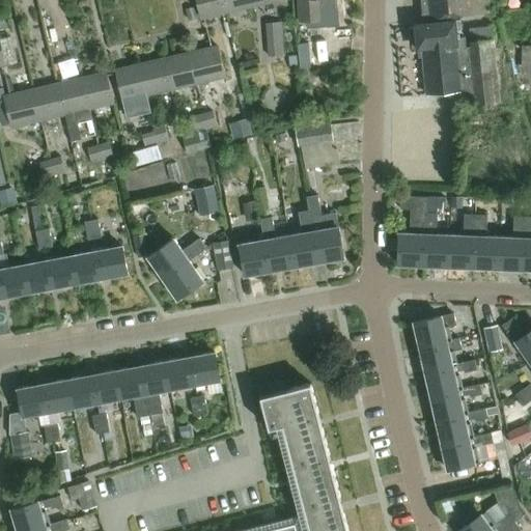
[(195,0),(200,18),(225,12),(221,0),(195,0)]
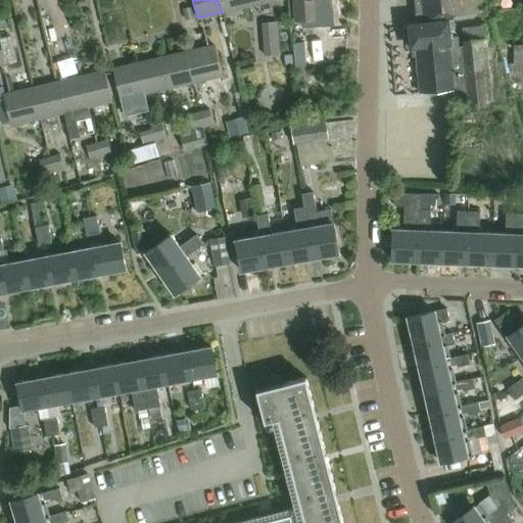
[(243,0),(218,0),(222,12),(245,6),(243,0)]
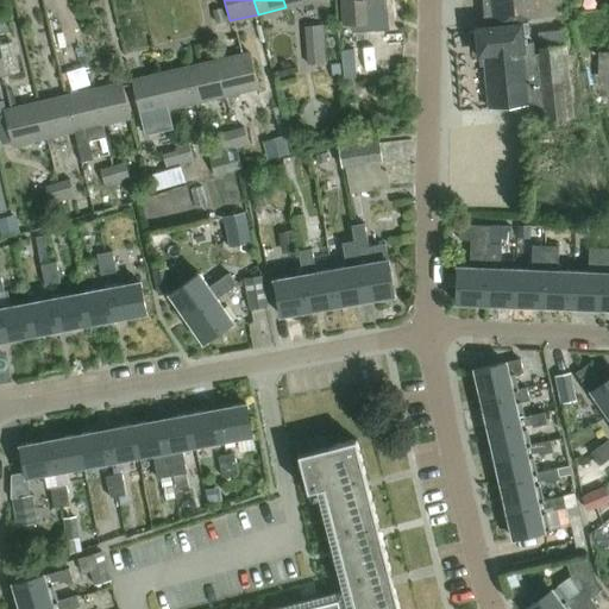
[(368,0),(341,0),(344,27),(370,25),(368,0)]
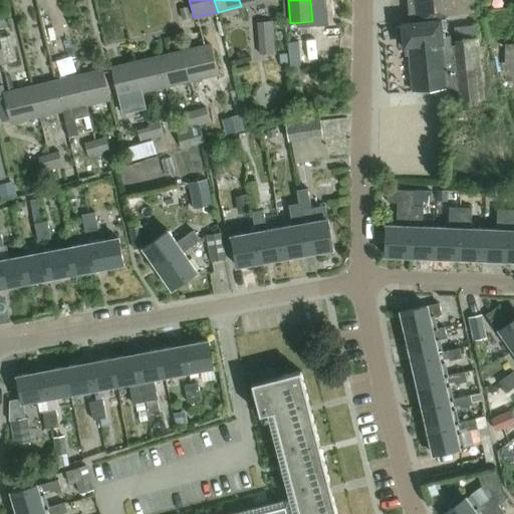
[(408,0),(410,19),(476,13),(474,0),(408,0)]
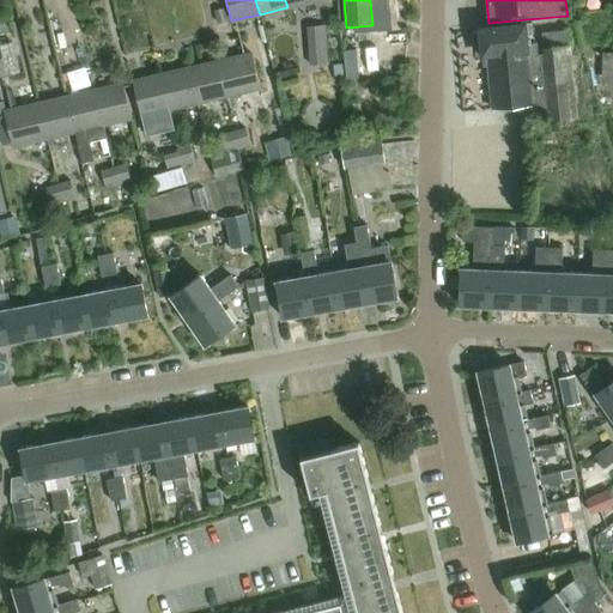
[(226,8),(216,11),(219,24),(229,22),(226,8)]
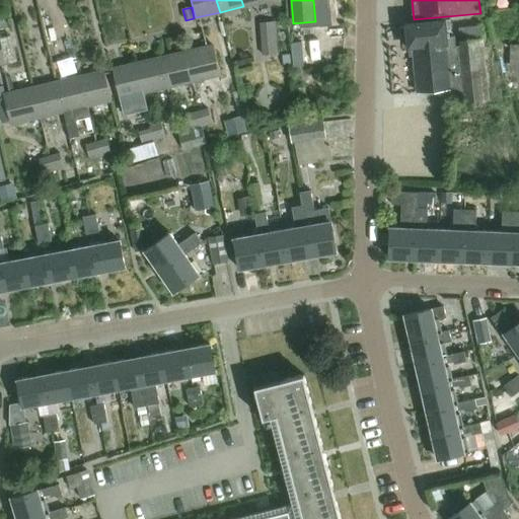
[(260,21),(262,55),(278,54),(275,20),(260,21)]
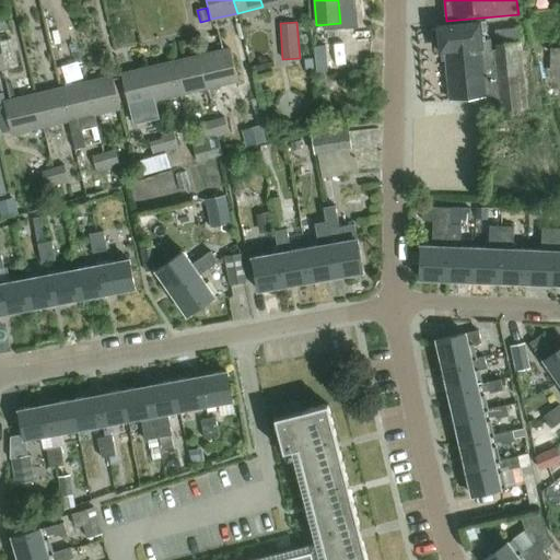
[(490,37),(481,38),(480,32),(487,31),(486,22),(439,26),(442,50),(443,50),(444,59),(448,58),(453,100),(494,95),(496,109),(504,108),(505,121),(524,119),(523,106),(527,106),(520,27),(496,30),(497,47),(491,47),(490,37)]
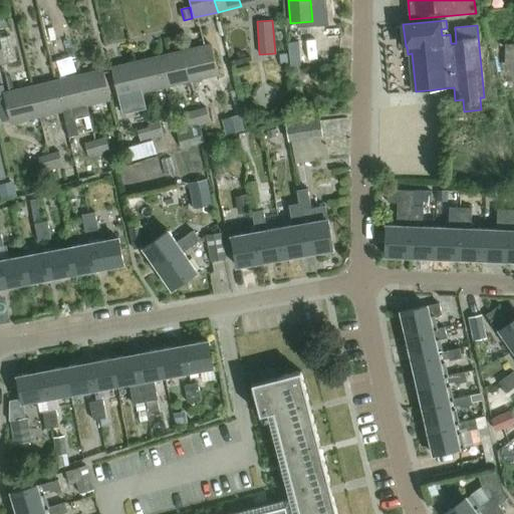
[(289,39),(291,64),(316,63),(315,38),(289,39)]
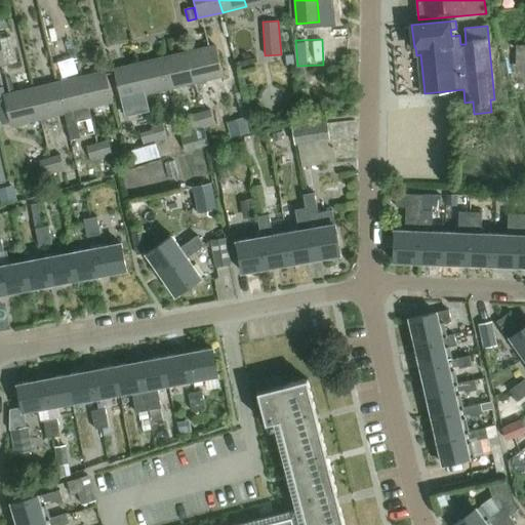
[(215,47),(186,54),(193,82),(223,75),(215,47)]
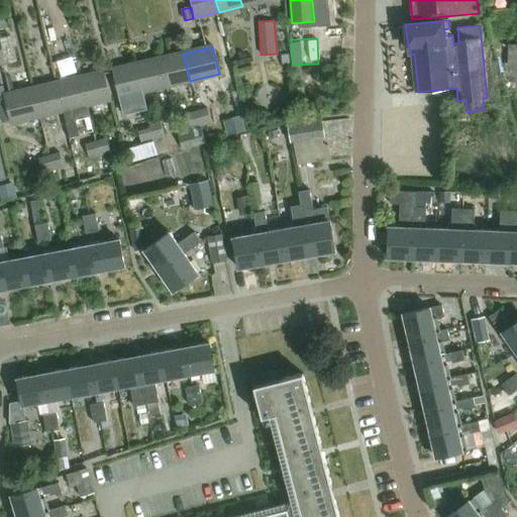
[(167,87),(190,81),(183,54),(160,59),(167,87)]
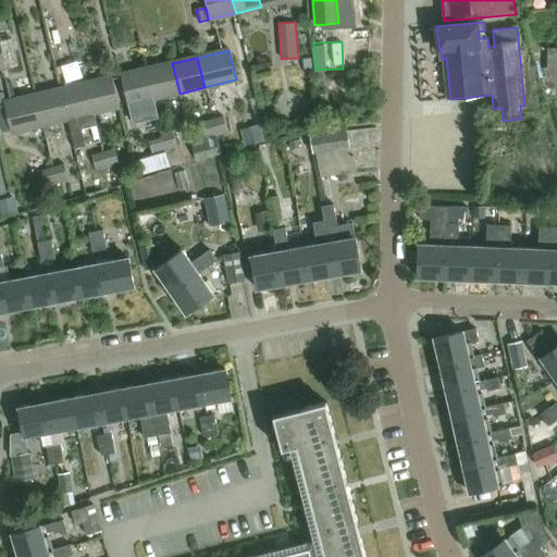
[(153,99),(180,94),(172,63),(146,70),(153,99)]
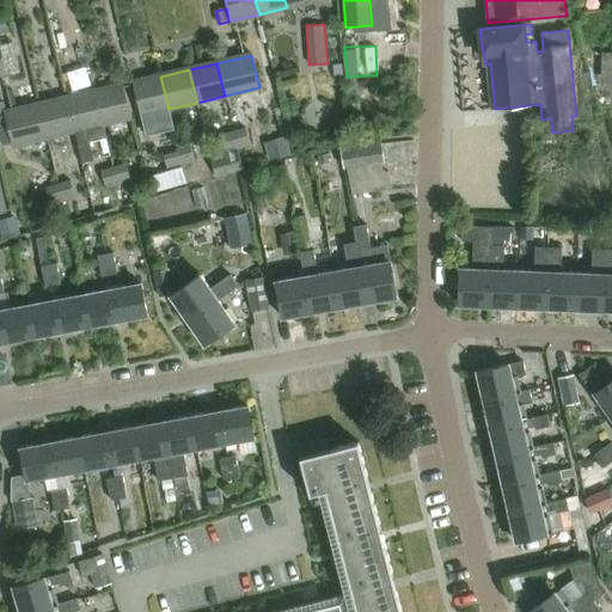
[(133,84),(140,116),(142,126),(152,123),(151,114),(169,109),(160,77),(133,84)]
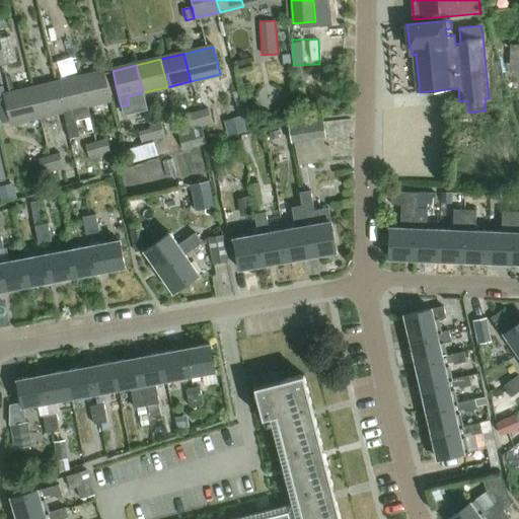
[(87,106),(87,105),(112,100),(104,72),(80,78),(87,106)]
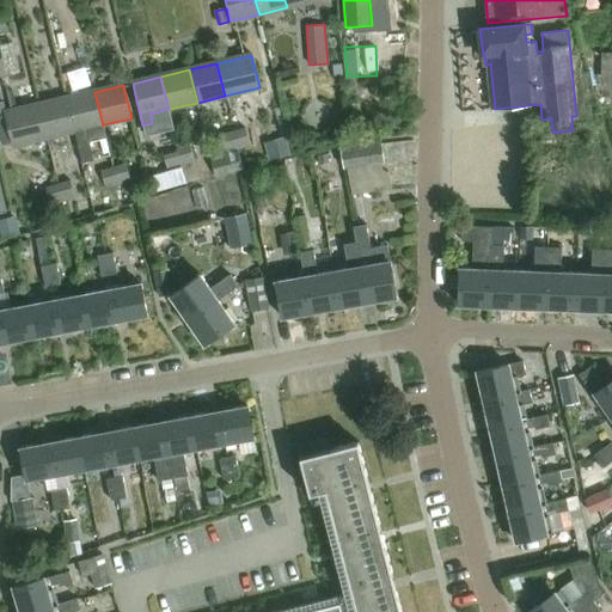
[(75,132),(83,163),(93,159),(90,141),(106,136),(103,124),(103,126),(95,92),(67,99),(75,132)]
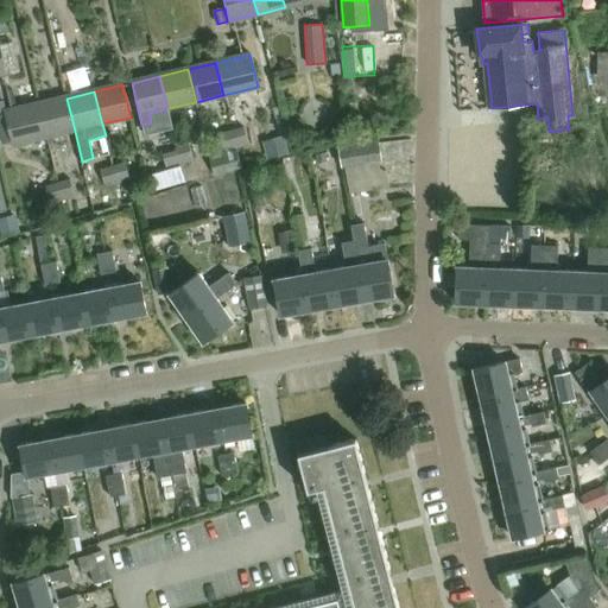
[(46,138),(75,131),(67,99),(38,105),(46,138)]
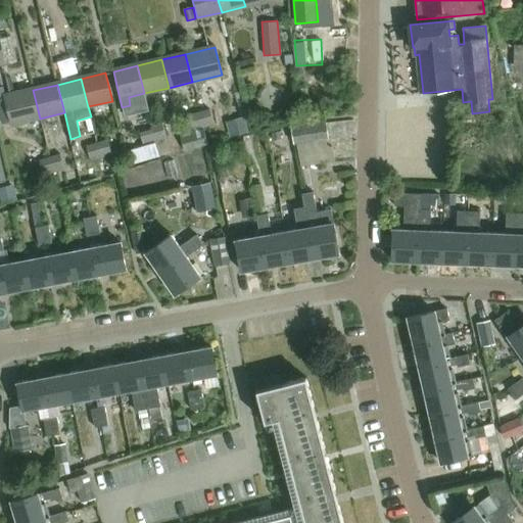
[(10,126),(40,119),(33,90),(5,97),(3,97),(10,126)]
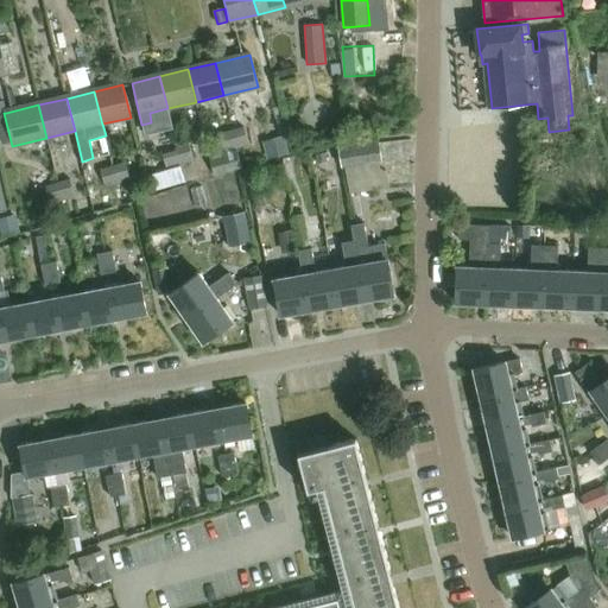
[(244,128),(232,132),(236,149),(248,145),(244,128)]
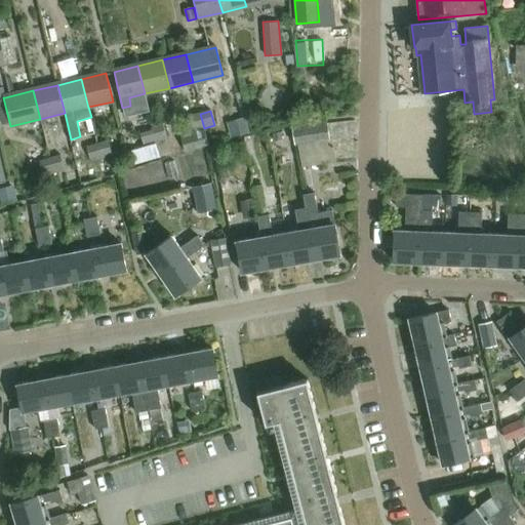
[(204,128),(200,114),(189,117),(194,131),(204,128)]
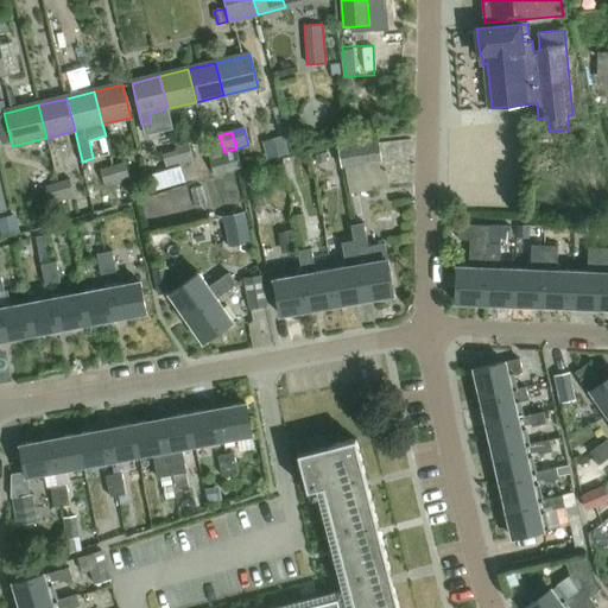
[(284,135),(263,143),(267,160),(289,153),(284,135)]
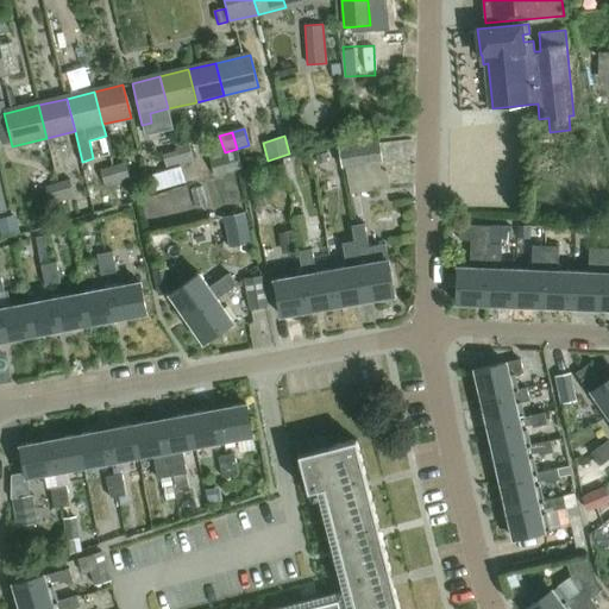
[(382,162),(380,142),(339,148),(341,168),(382,162)]
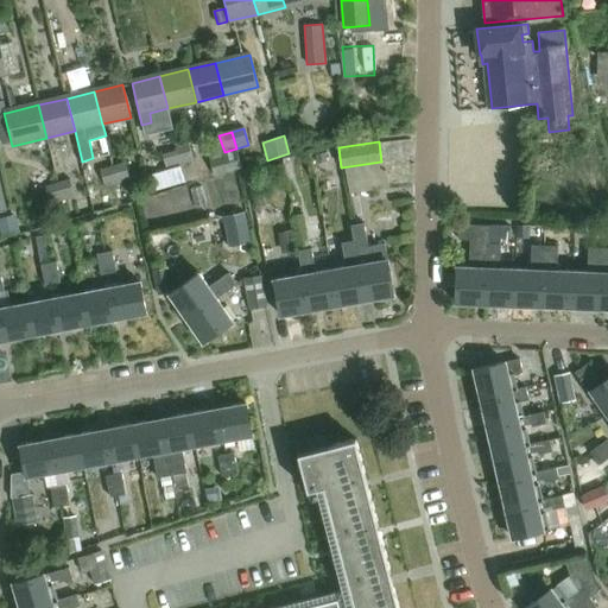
[(177,149),(182,165),(194,162),(189,145),(177,149)]
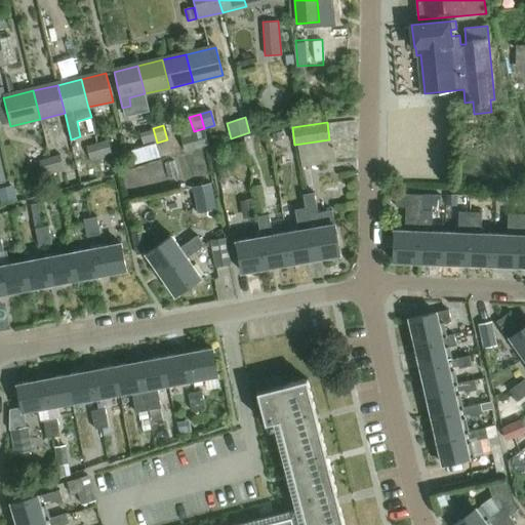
[(147,146),(157,143),(153,128),(142,131),(147,146)]
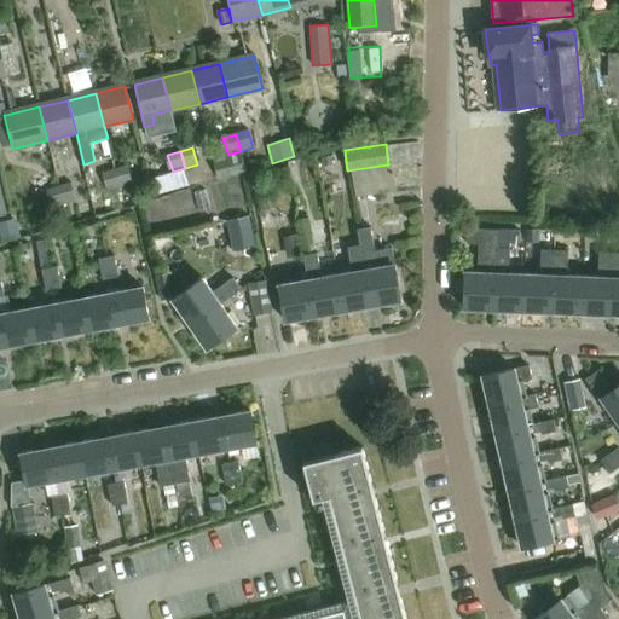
[(241,151),(229,155),(213,160),(218,179),(246,171),(241,151)]
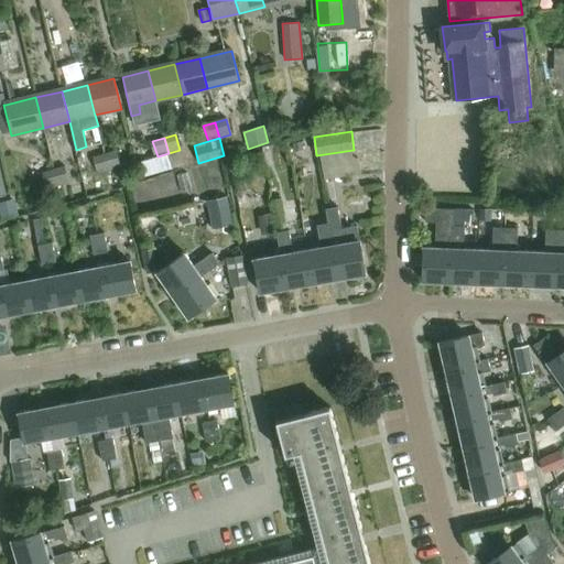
[(301,143),(293,144),(294,152),(303,151),(301,143)]
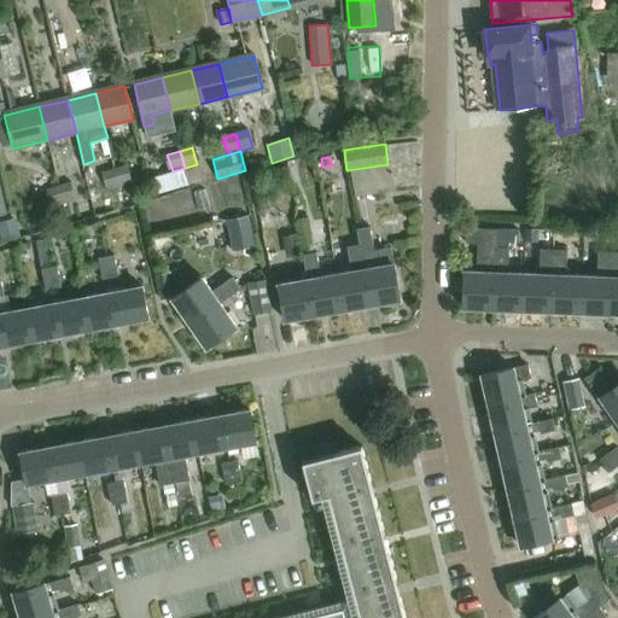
[(115,170),(120,187),(132,184),(127,167),(115,170)]
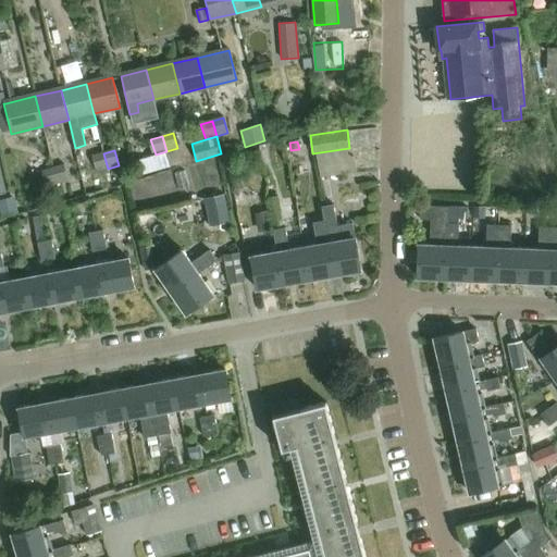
[(164,152),(139,160),(144,174),(169,166),(164,152)]
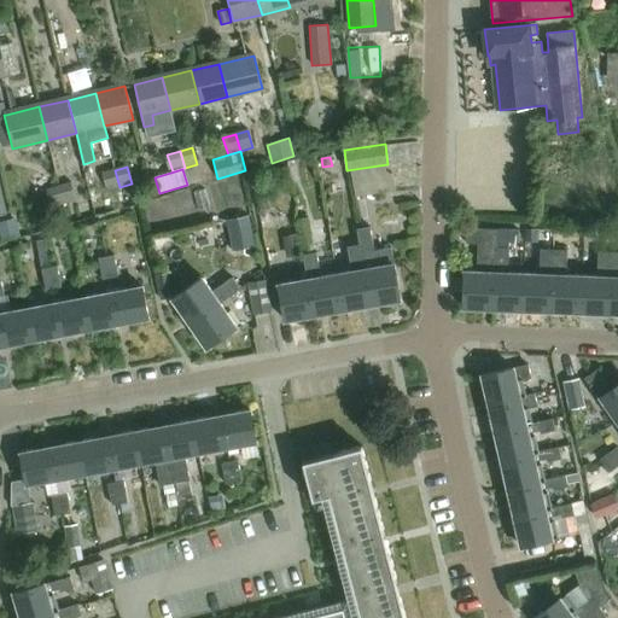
[(108,191),(120,187),(115,170),(101,174),(108,191)]
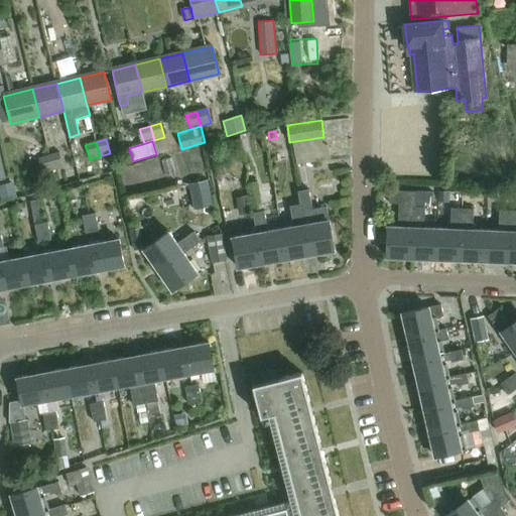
[(49,156),(53,170),(63,167),(59,153),(49,156)]
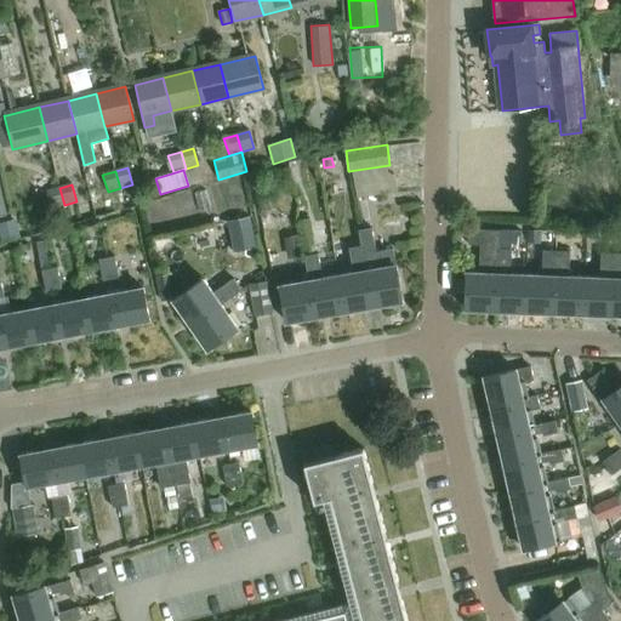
[(52,209),(64,205),(60,188),(46,192),(52,209)]
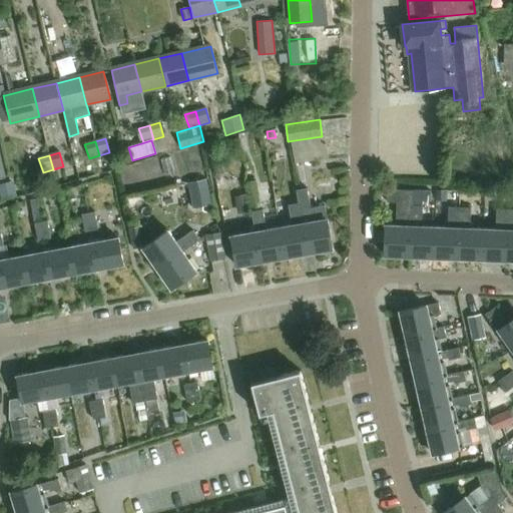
[(206,179),(188,182),(193,209),(211,205),(206,179)]
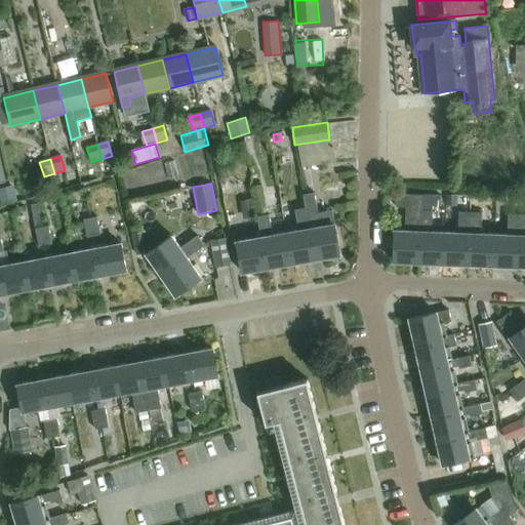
[(267,267),(291,263),(286,231),(273,234),(269,211),(267,211),(261,184),(251,186),(260,236),(261,236),(267,267)]
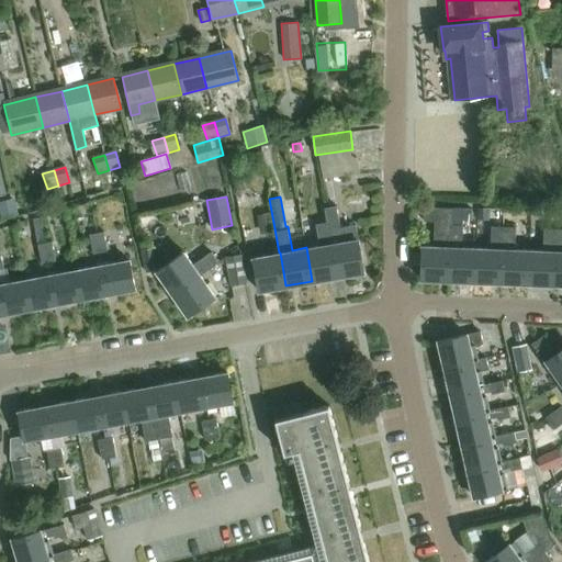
[(19,214),(14,199),(0,201),(0,213),(1,218),(19,214)]
